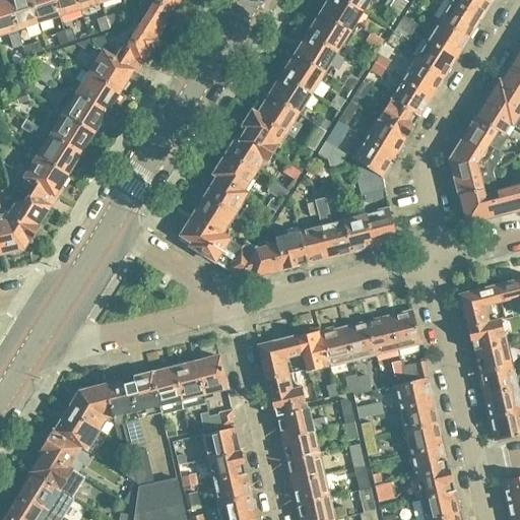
[(16,30),(7,0),(0,0),(0,35),(8,33),(13,49),(21,46),(16,30)]
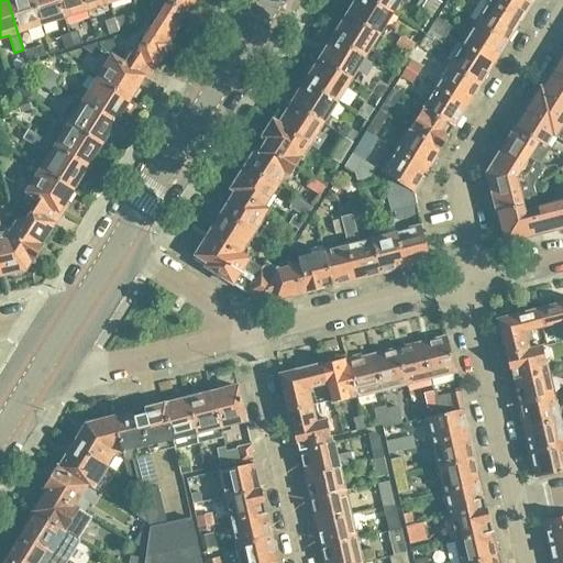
[(41,25),(32,0),(8,0),(18,33),(41,25)]
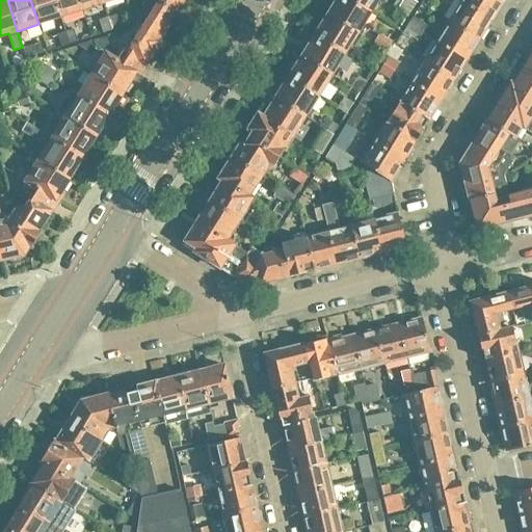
[(60,17),(54,0),(30,0),(38,24),(60,17)]
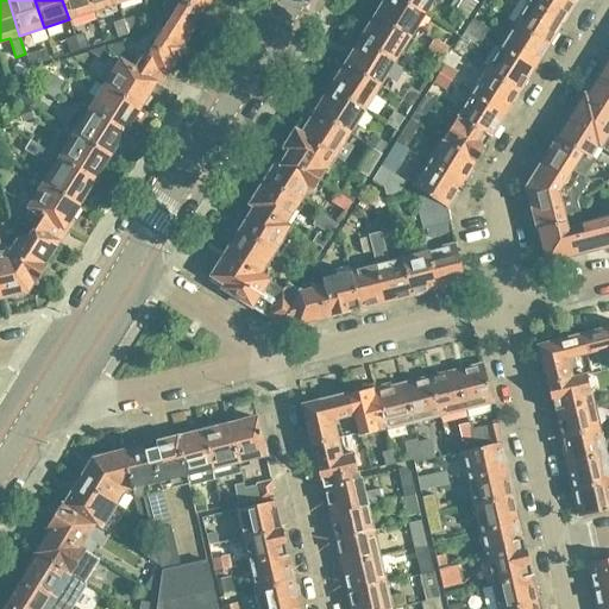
[(93,12),(89,0),(62,0),(69,19),(93,12)]
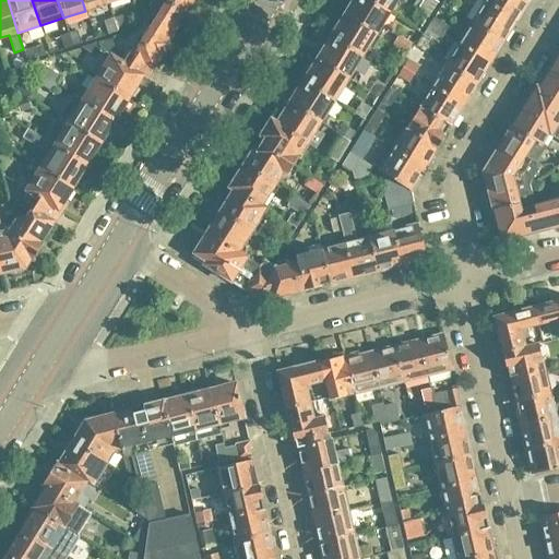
[(108,3),(106,0),(82,0),(85,11),(108,3)]
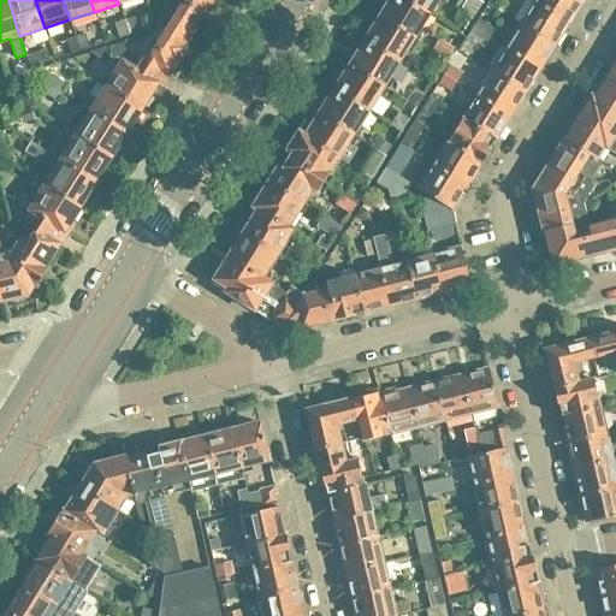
[(161,88),(184,51),(190,41),(190,37),(203,16),(178,0),(170,0),(164,11),(164,15),(173,21),(152,55),(142,49),(138,57),(130,51),(123,63),(157,84),(161,88)]
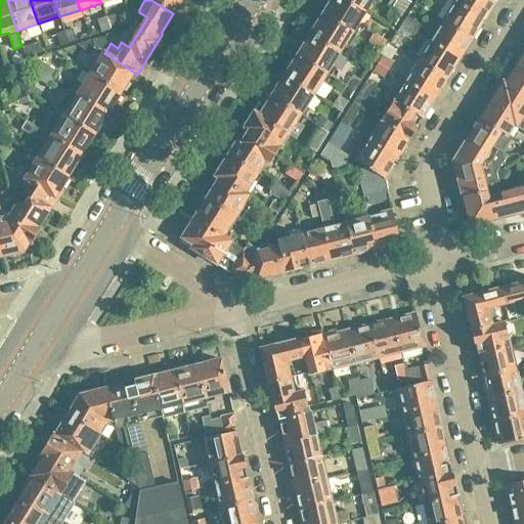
[(151,0),(173,13),(181,0),(151,0)]
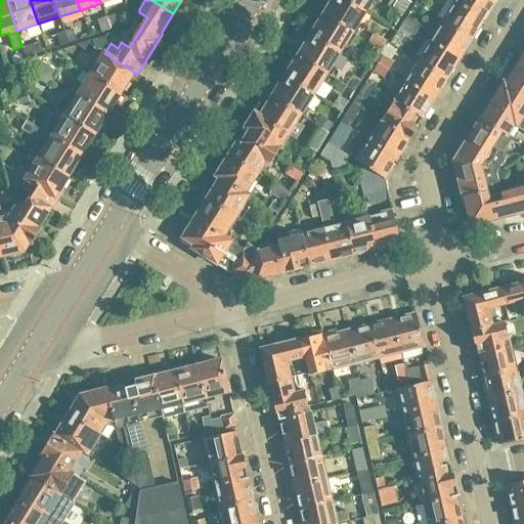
[(351,34),(355,36),(361,27),(357,24),(364,12),(344,0),(329,0),(325,5),(329,6),(322,15),(351,34)]
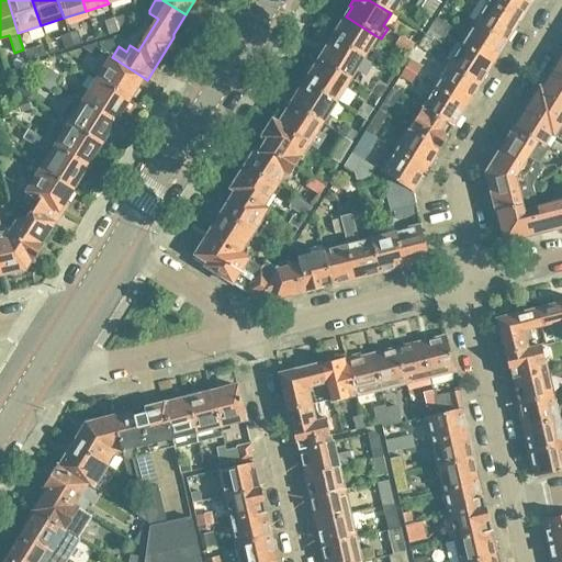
[(369,0),(391,13),(398,0),(369,0)]
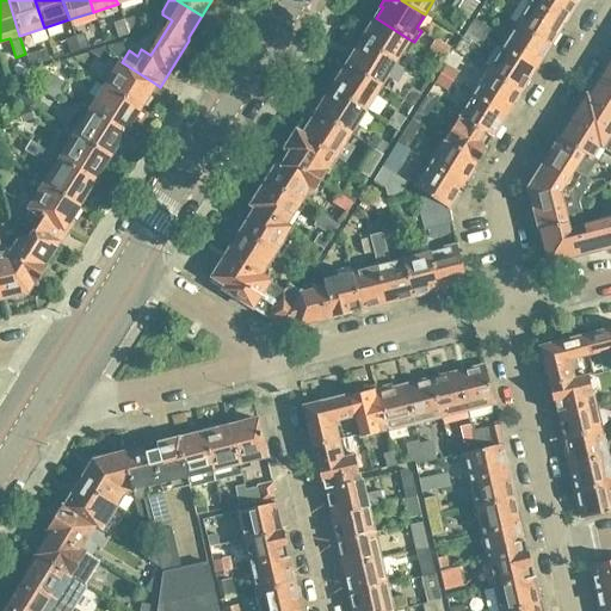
[(474,11),(479,4),(473,0),(463,0),(461,4),(474,11)]
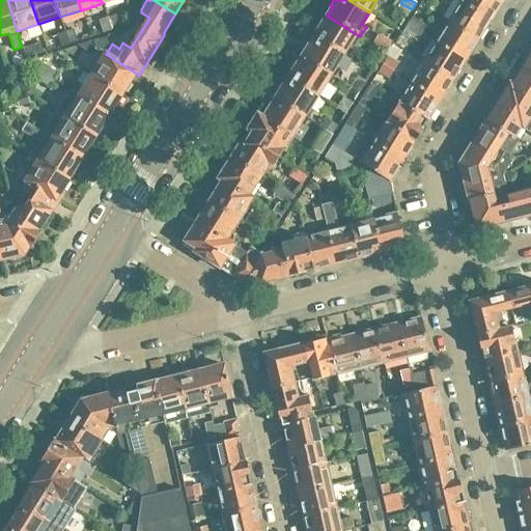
[(490,20),(502,0),(463,0),(462,2),(490,20)]
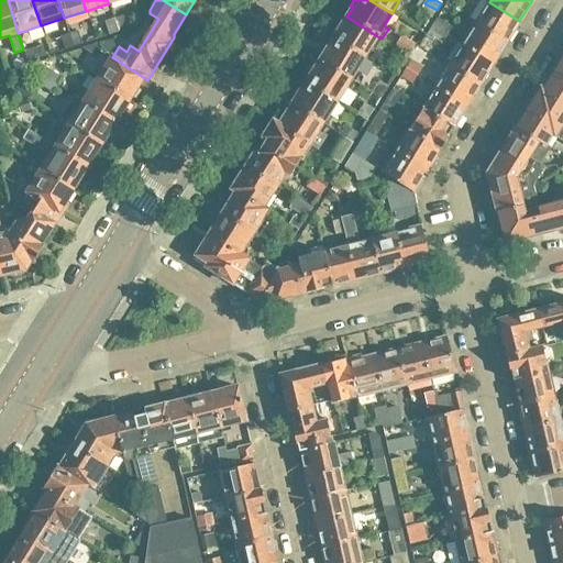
[(476,23),(506,43),(519,21),(489,2),(476,23)]
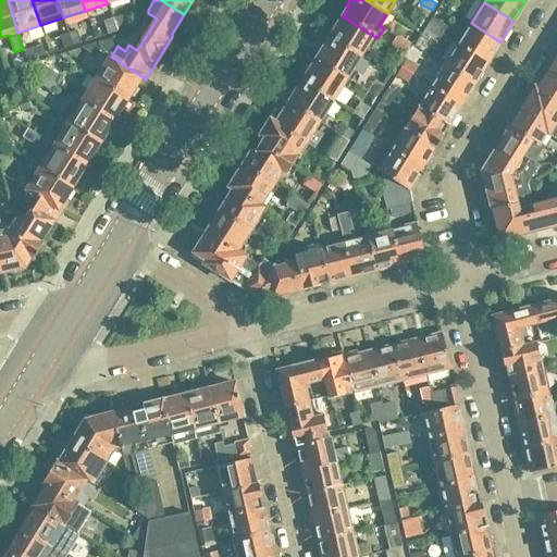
[(426,17),(432,10),(420,3),(416,11),(426,17)]
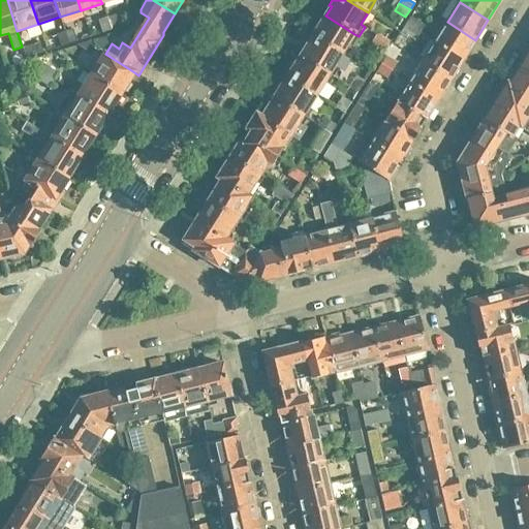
[(116,14),(106,18),(111,30),(112,30),(111,29),(124,25),(125,23),(123,17),(117,19),(116,14)]
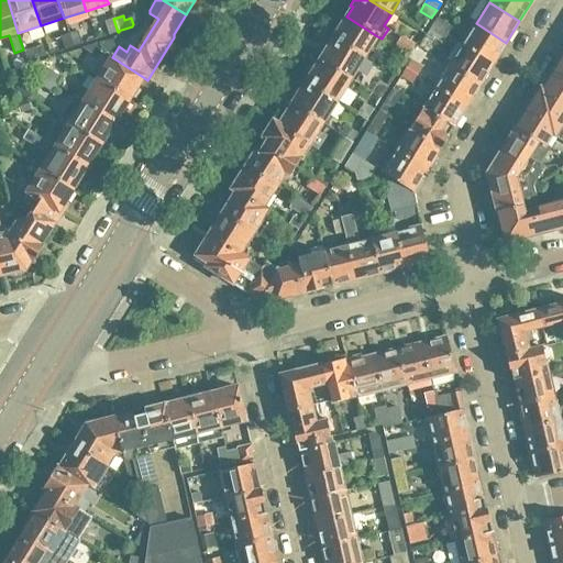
[(376,47),(382,39),(377,36),(346,17),(342,24),(340,22),(330,36),(363,57),(372,45),(376,47)]
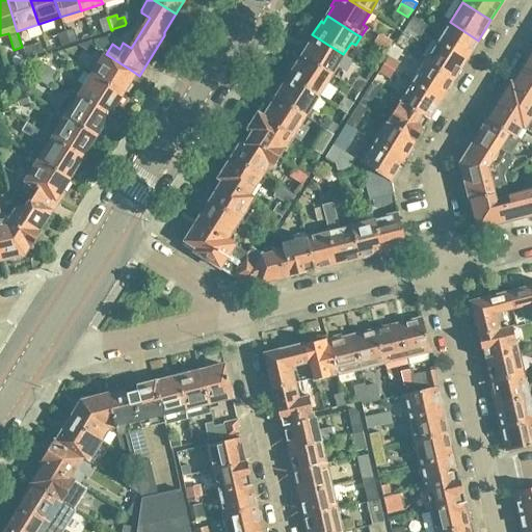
[(103,33),(111,30),(107,18),(99,20),(103,33)]
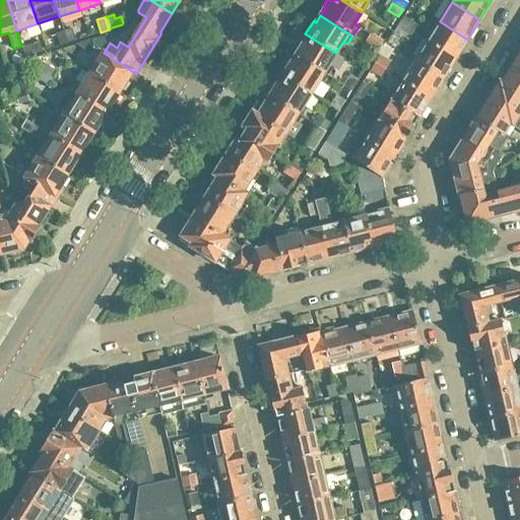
[(410,30),(414,24),(404,17),(399,24),(410,30)]
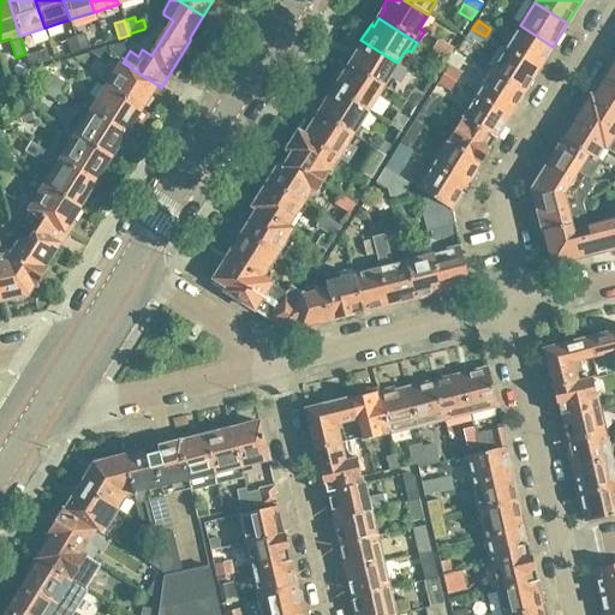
[(538,70),(553,47),(520,25),(506,49),(538,70)]
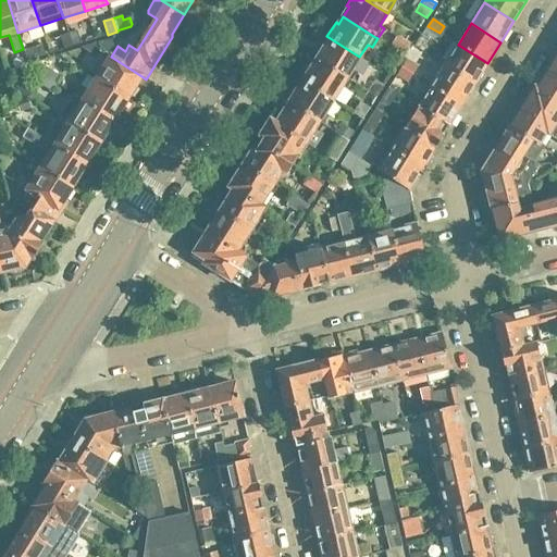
[(440,33),(428,26),(423,34),(434,40),(440,33)]
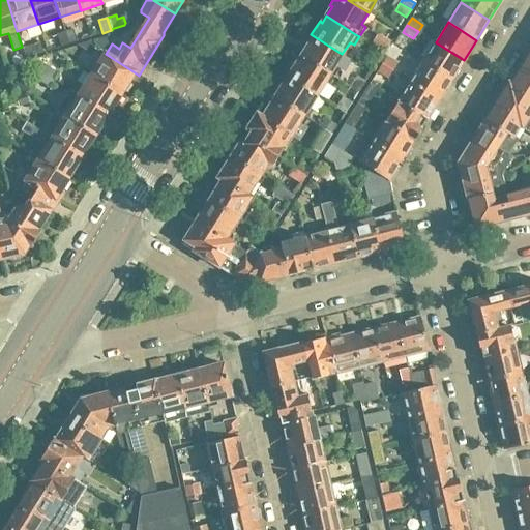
[(72,29),(64,32),(67,45),(77,41),(72,29)]
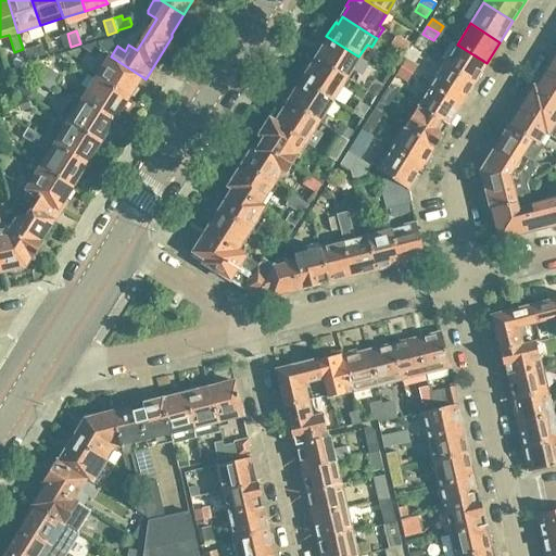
[(64,49),(71,47),(67,34),(60,36),(64,49)]
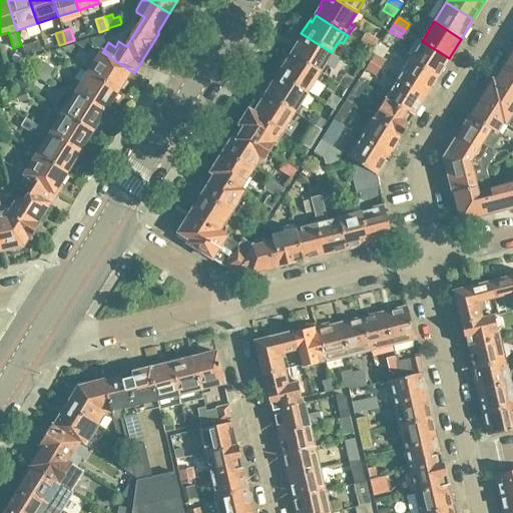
[(372,50),(379,40),(366,32),(360,41),(365,44),(364,45),(372,50)]
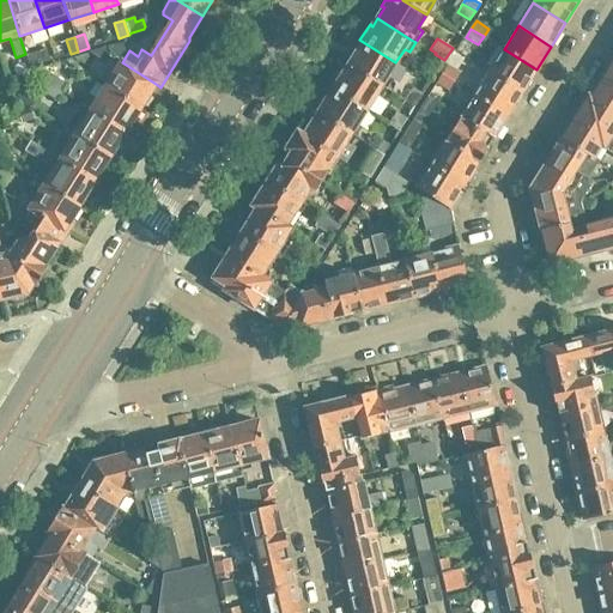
[(389,73),(395,62),(359,40),(352,53),(354,55),(347,66),(381,87),(383,83),(388,85),(394,76),(389,73)]
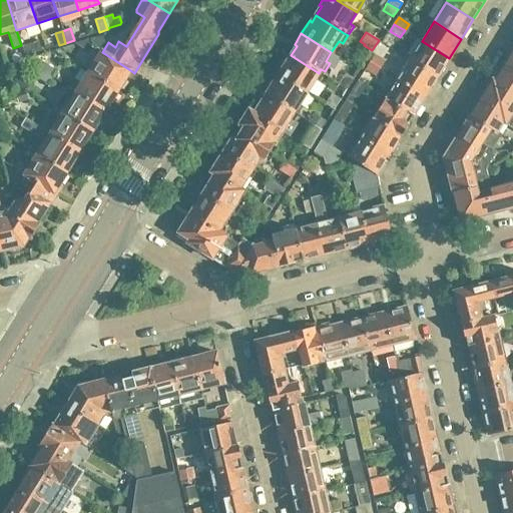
[(25,56),(42,50),(38,41),(22,46),(25,56)]
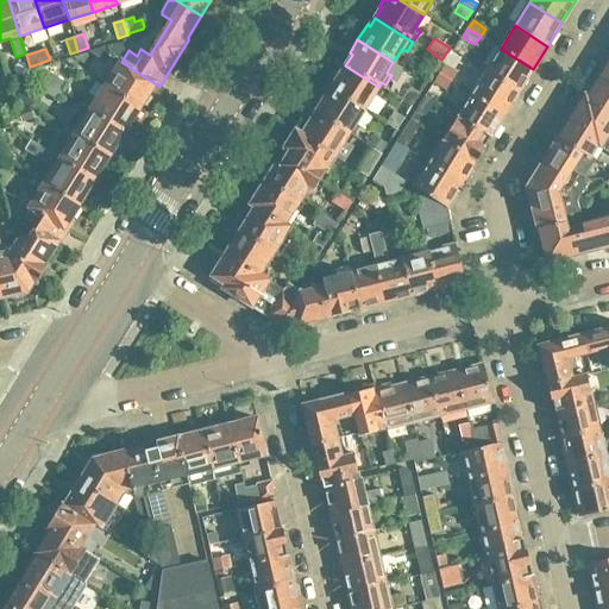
[(533,69),(501,49),(487,71),(519,92),(533,69)]
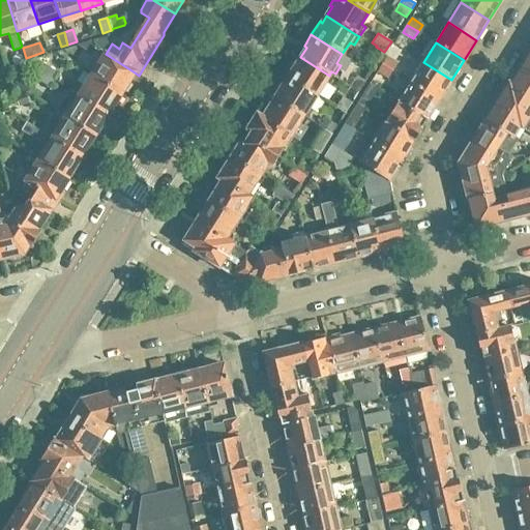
[(382,55),(384,52),(376,47),(369,58),(377,63),(382,55)]
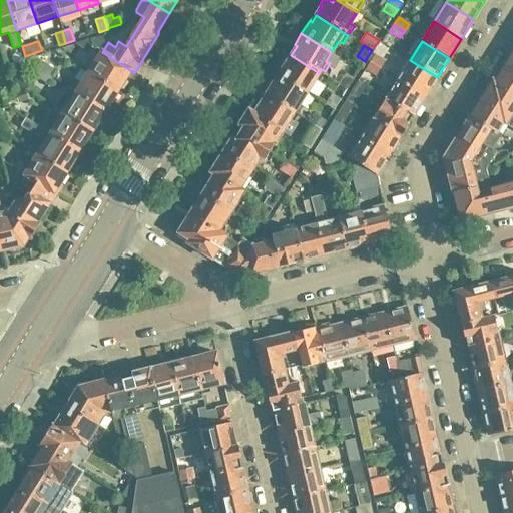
[(125,77),(130,70),(102,52),(89,73),(117,91),(118,89),(120,89),(127,78),(125,77)]
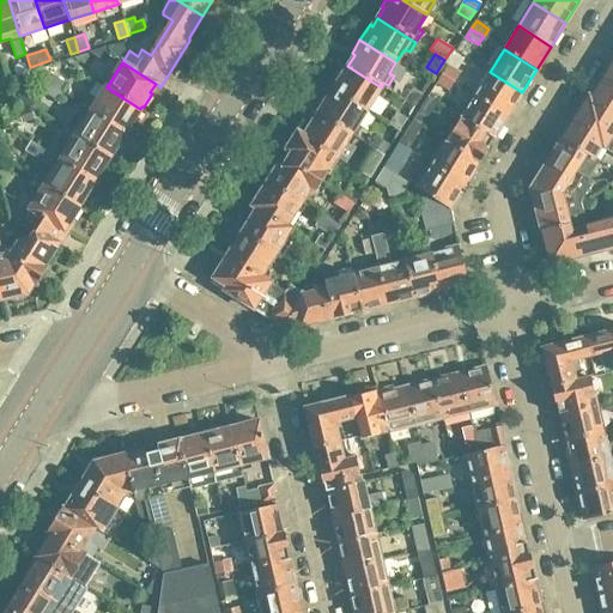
[(366,110),(381,87),(347,66),(343,74),(339,72),(329,89),(365,111),(366,110)]
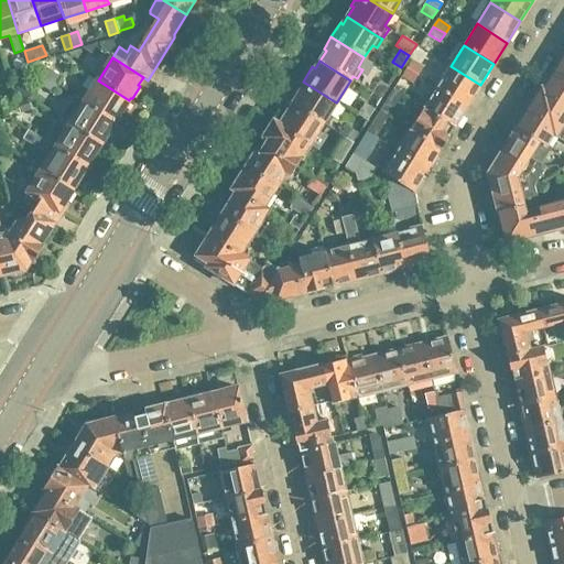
[(419,76),(423,68),(412,61),(407,68),(419,76)]
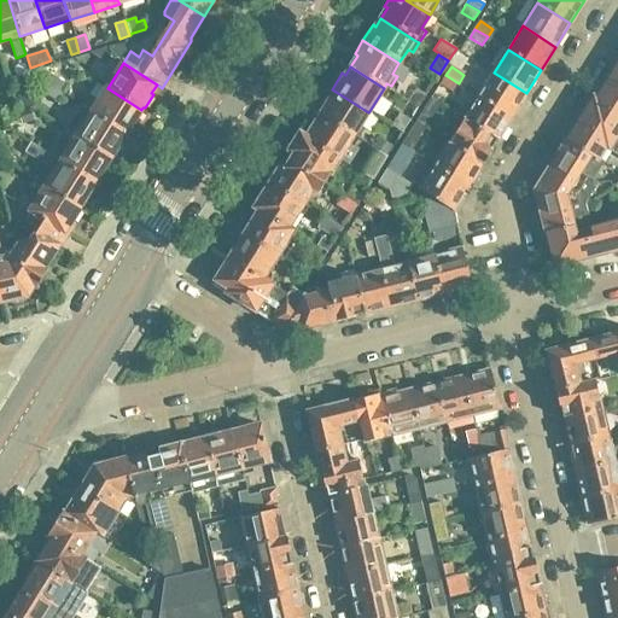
[(512,116),(526,93),(494,73),(479,95),(512,116)]
